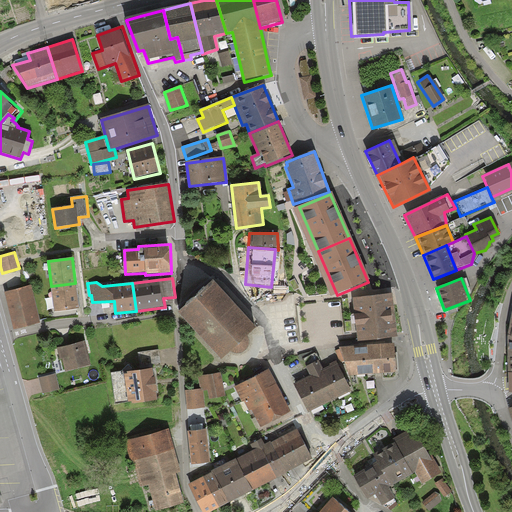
[(75,283),(51,286),(55,312),(79,308),(75,283)]
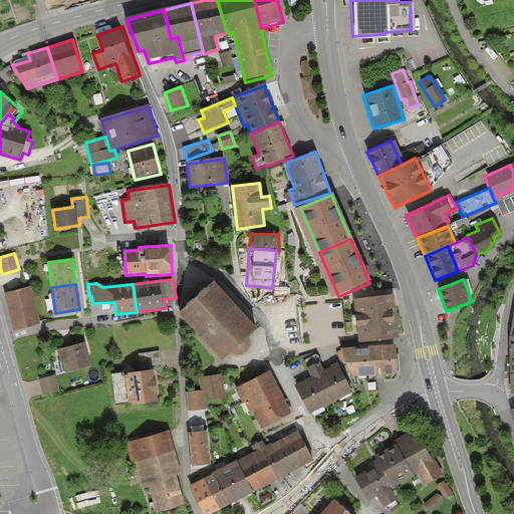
[(214,284),(180,318),(223,362),(232,355),(235,357),(240,357),(245,354),(248,351),(251,347),(251,343),(249,340),(258,330),(214,284)]
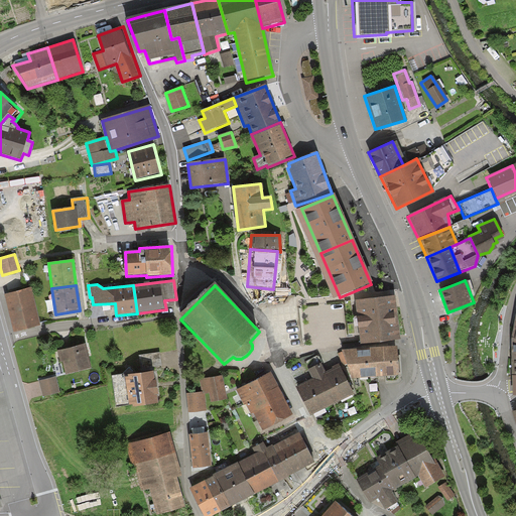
[(29,288),(4,294),(13,332),(38,326),(29,288)]
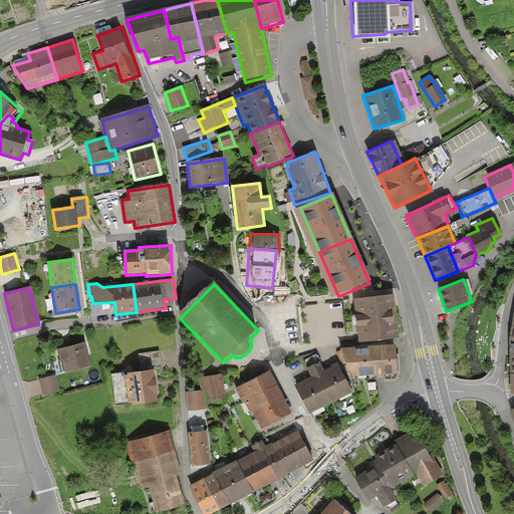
[(395,289),(354,293),(358,339),(399,335),(395,289)]
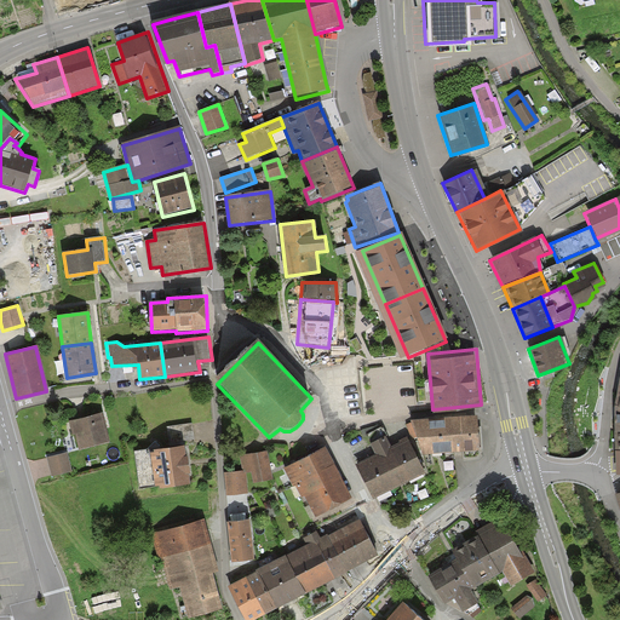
[(478,413),(412,419),(423,452),(483,448),(478,413)]
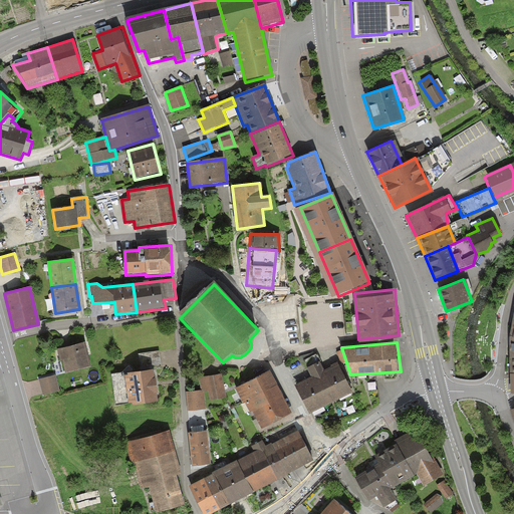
[(85,343),(58,350),(61,361),(63,360),(65,372),(90,366),(87,351),(85,343)]
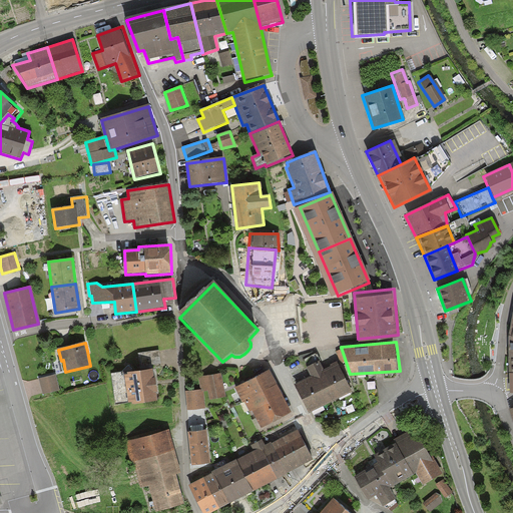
[(312,376),(298,382),(311,411),(353,392),(339,362),(324,369),(320,359),(307,365),(312,376)]
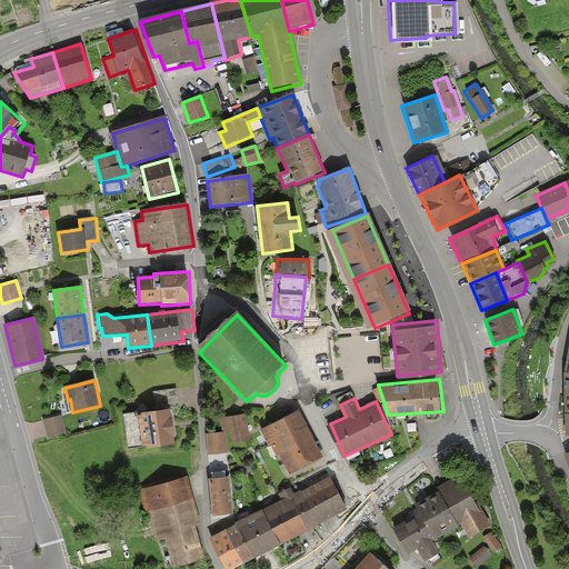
[(137,413),(123,415),(128,449),(147,447),(147,450),(173,447),(172,436),(175,436),(172,420),(170,420),(169,411),(148,415),(147,409),(143,406),(137,413)]
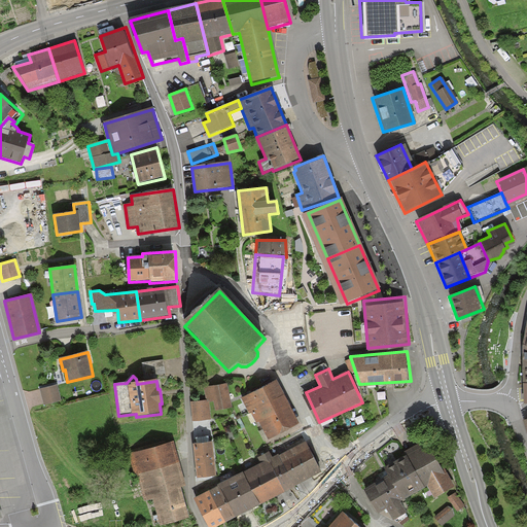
[(274,378),(243,394),(254,415),(257,413),(270,437),(297,423),(274,378)]
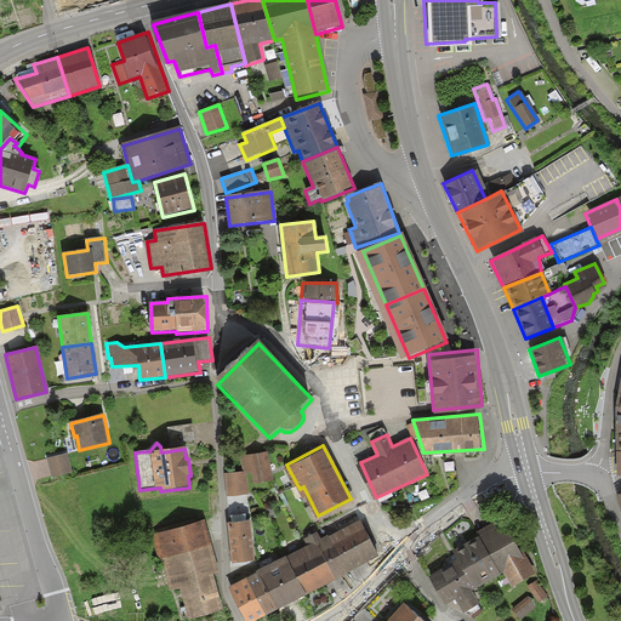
[(267,450),(248,454),(254,483),(273,478),(267,450)]
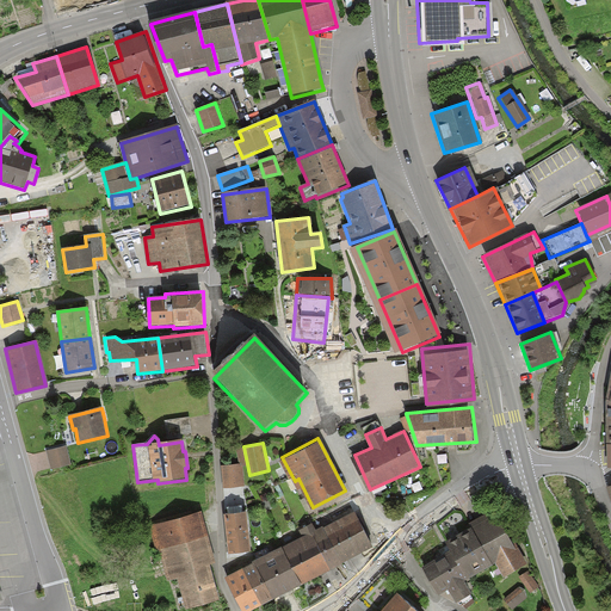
[(67,446),(47,451),(51,470),(72,466),(67,446)]
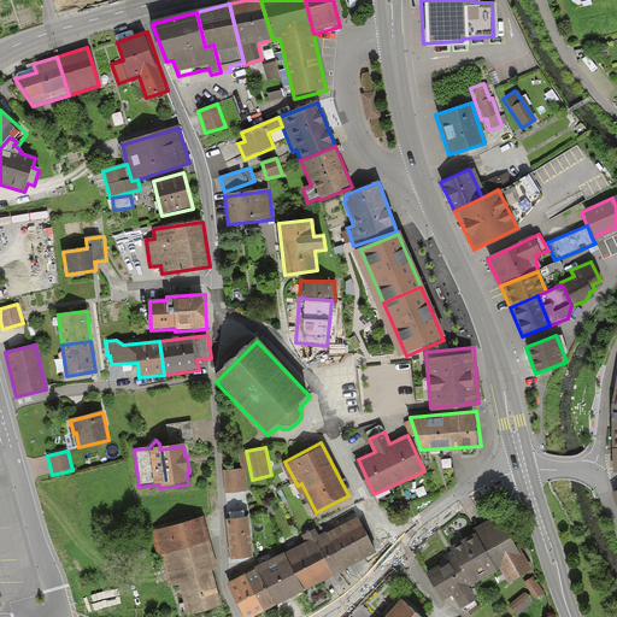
[(247,466),(224,468),(224,494),(248,493),(247,466)]
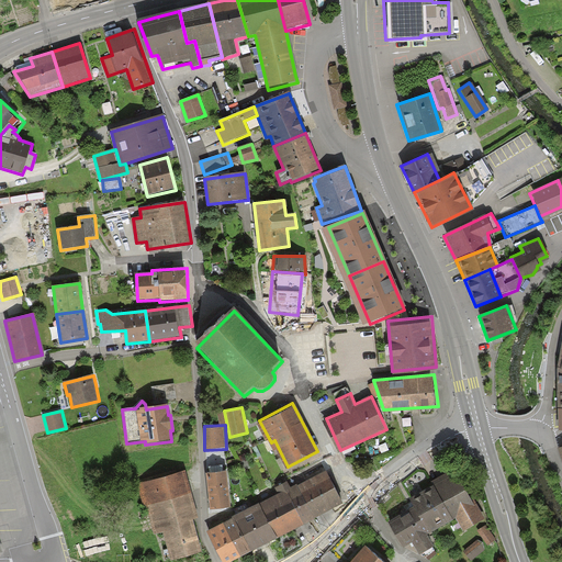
[(229,469),(206,470),(209,508),(232,507),(229,469)]
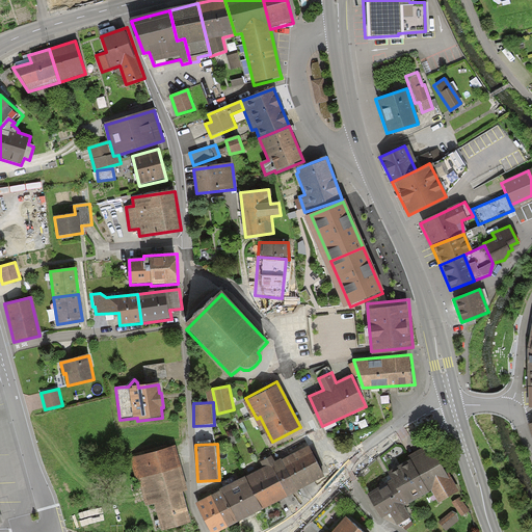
[(280,459),(296,490),(322,476),(307,444),(280,459)]
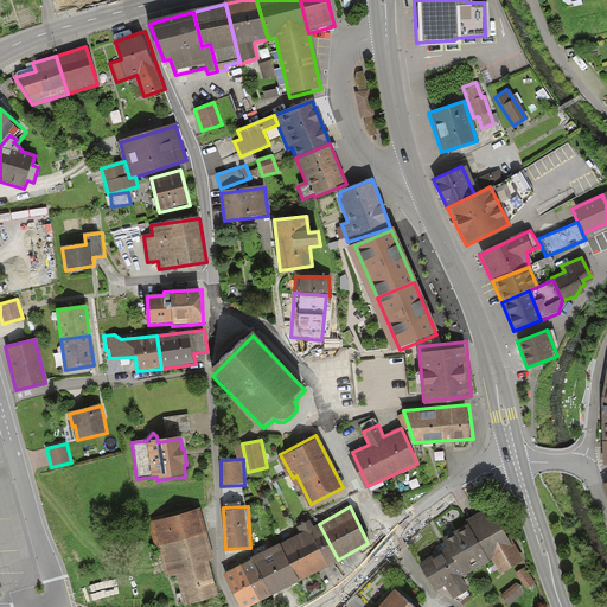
[(200,508),(149,522),(157,548),(160,547),(167,574),(178,570),(184,593),(178,595),(180,606),(218,596),(209,562),(216,560),(200,508)]
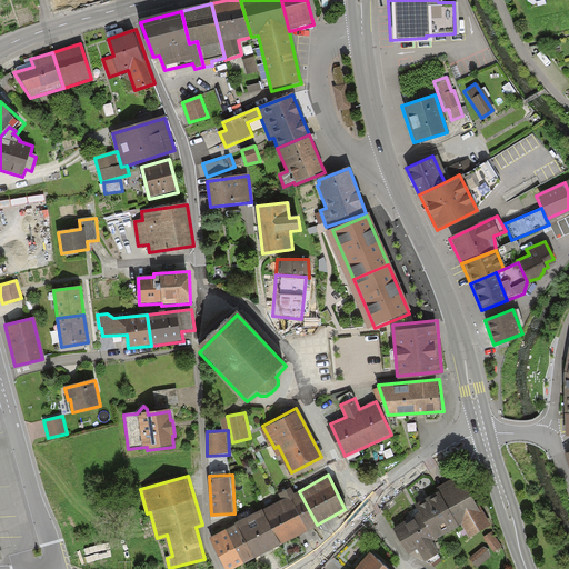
[(412,503),(417,511),(433,538),(459,522),(468,536),(487,525),(466,490),(453,488),(449,479),(435,487),(436,490),(412,503)]
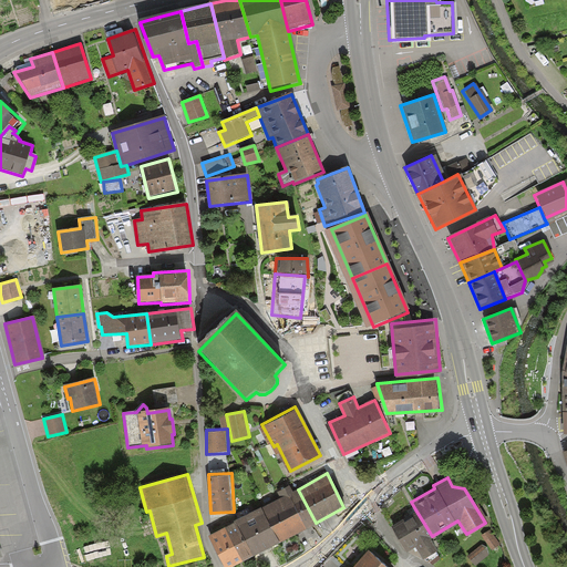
[(298,488),(286,494),(303,528),(316,523),(298,490),(298,488)]
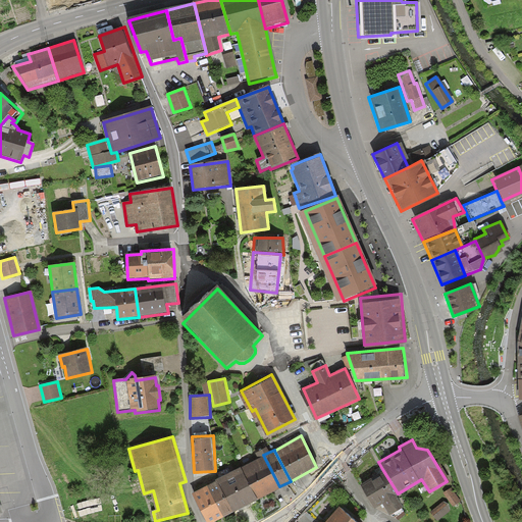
[(263,455),(239,467),(257,499),(279,486),(263,455)]
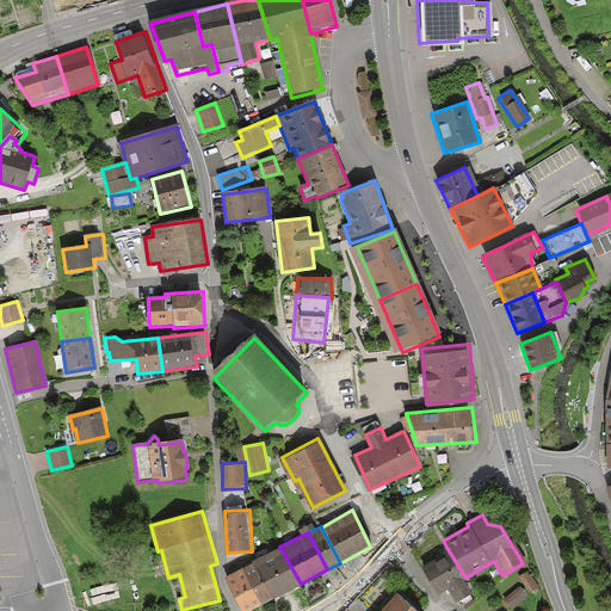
[(279,547),(250,562),(272,598),(301,584),(279,547)]
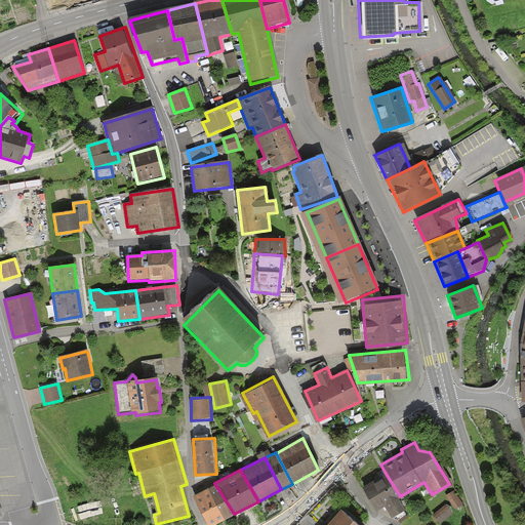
[(385,472),(360,488),(376,513),(382,508),(391,520),(404,512),(396,499),(400,496),(385,472)]
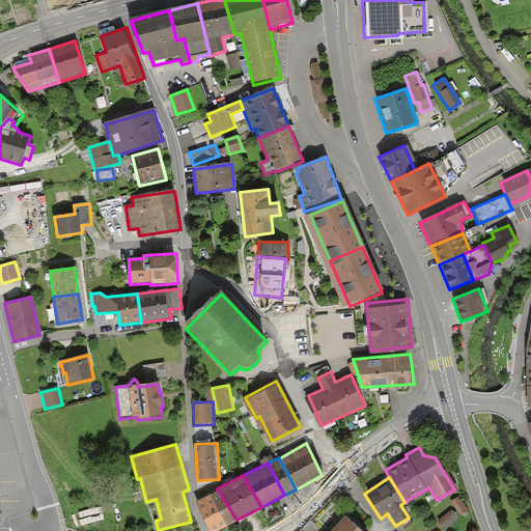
[(217,488),(207,495),(226,526),(236,520),(217,488)]
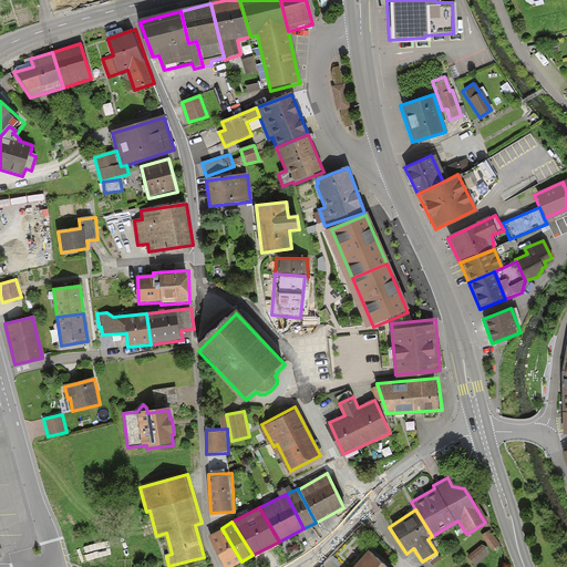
[(230,566),(241,562),(222,528),(208,536),(223,566),(230,566)]
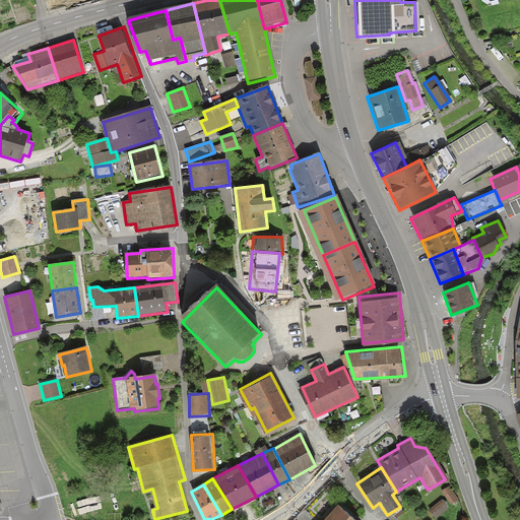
[(446,489),(429,501),(436,512),(454,501),(446,489)]
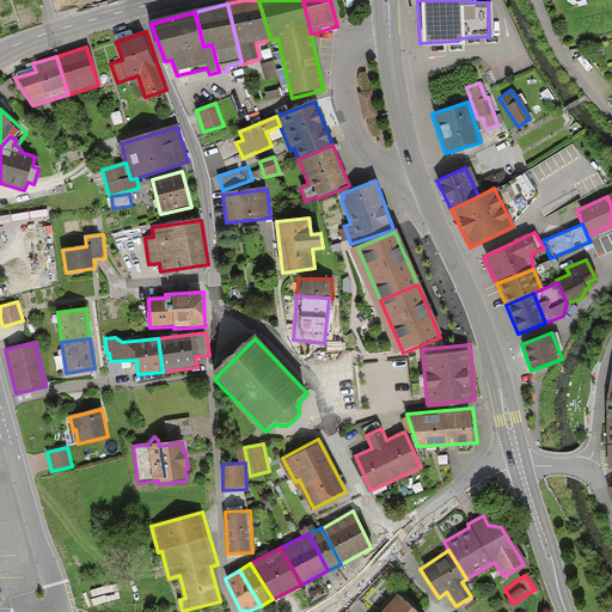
[(416,611),(396,594),(379,611),(416,611)]
